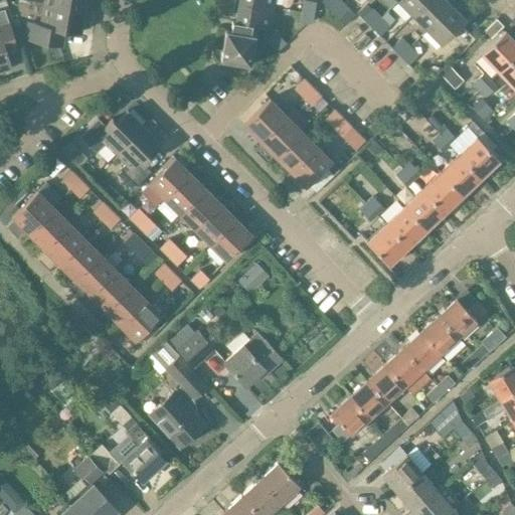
[(43,0),(43,2),(84,10),(86,0),(43,0)]
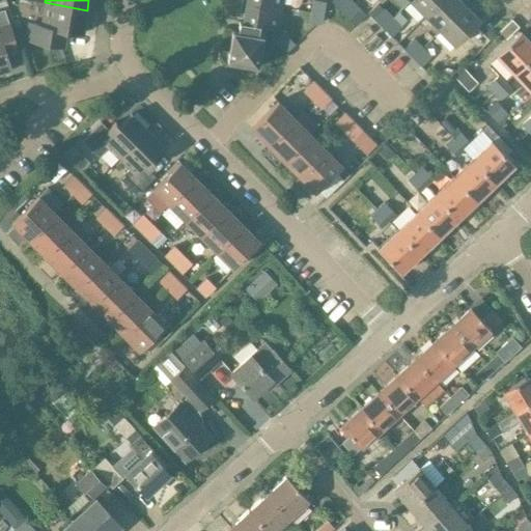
[(278,24),(282,3),(263,0),(246,0),(243,19),(278,24)]
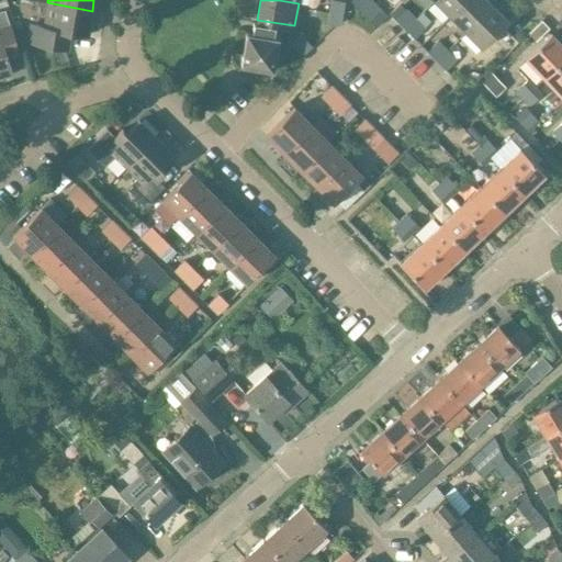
[(339,0),(330,0),(329,8),(344,11),(345,1),(339,0)]
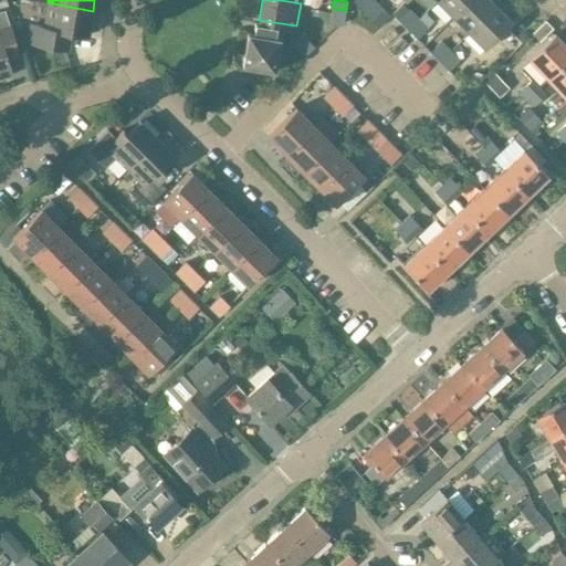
[(353,0),(353,1),(363,11),(373,0),(353,0)]
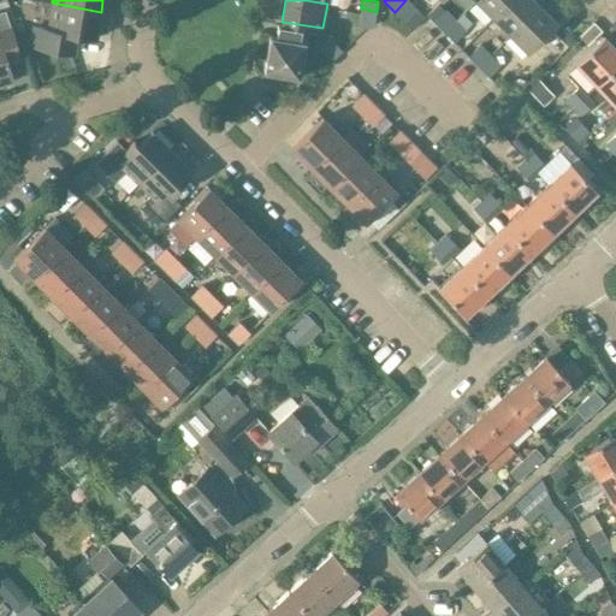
[(425,17),(407,0),(406,0),(395,12),(413,29),(425,17)]
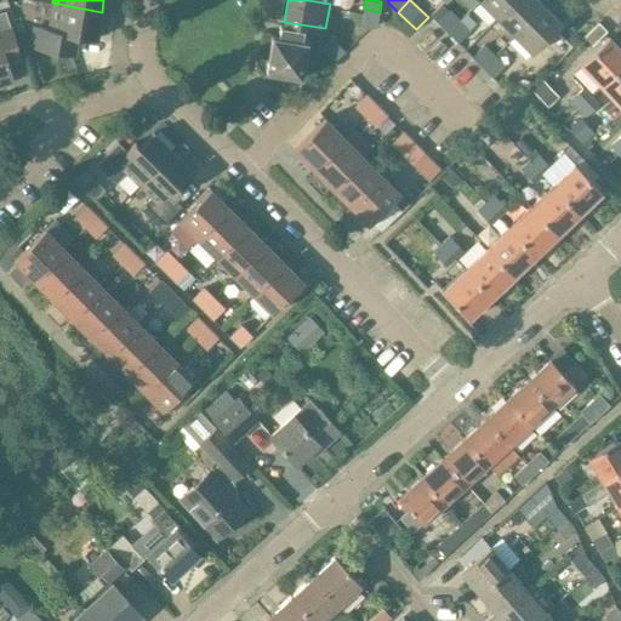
[(513,0),(482,0),(499,16),(513,0)]
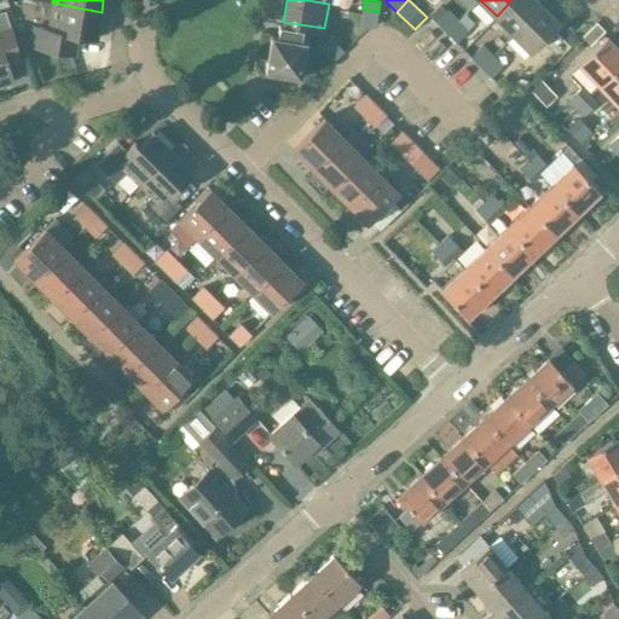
[(542,5),(537,0),(512,0),(497,16),(514,33),(542,5)]
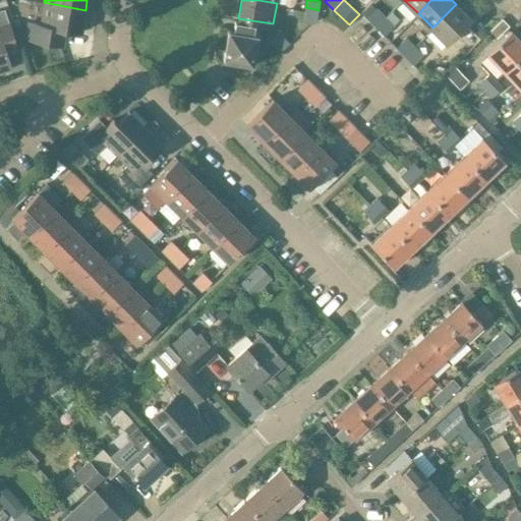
[(44,2),(40,25),(29,23),(25,39),(33,40),(62,45),(63,30),(81,33),(85,10),(44,2)]
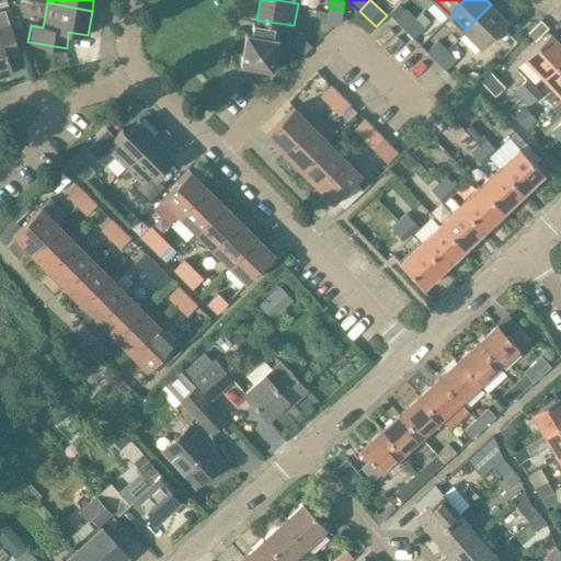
[(507,21),(491,4),(466,30),(482,46),(507,21)]
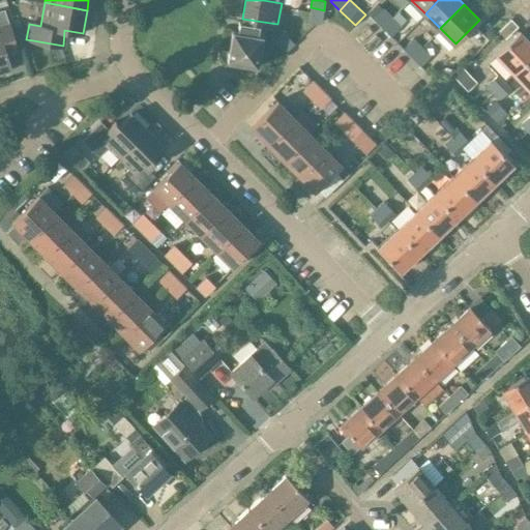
[(322,22),(324,10),(311,7),(307,22),(316,24),(322,22)]
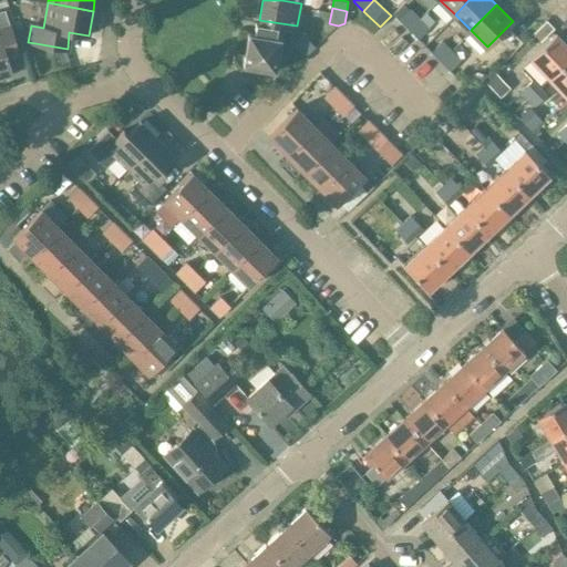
[(0,79),(11,75),(6,58),(19,53),(4,9),(0,10),(0,79)]
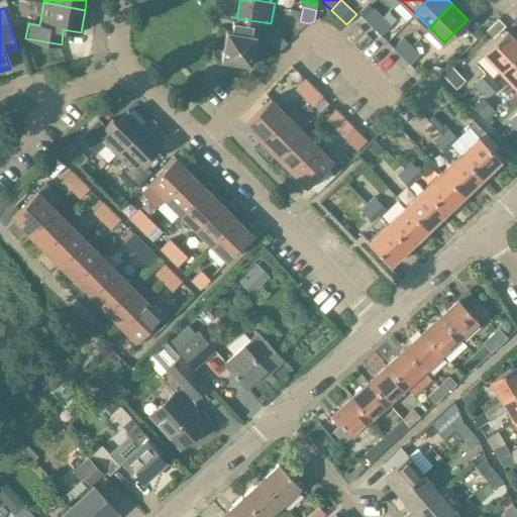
[(364,18),(373,26),(383,16),(374,8),(364,18)]
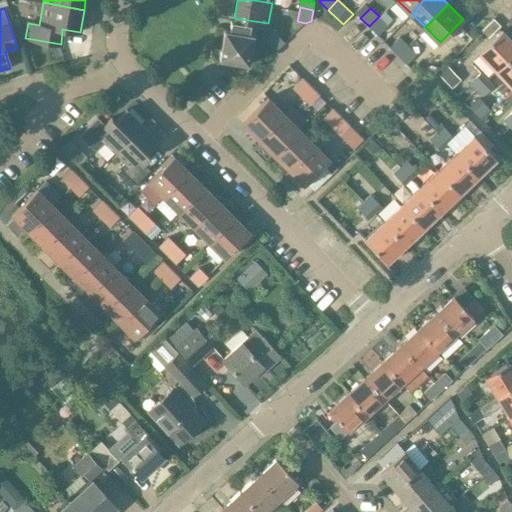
[(379,16),(369,26),(377,35),(387,25),(379,16)]
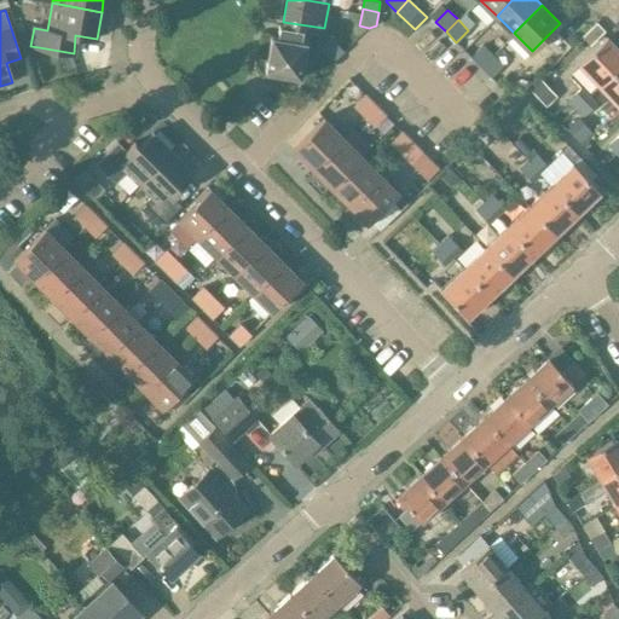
[(324,28),(283,22),(283,24),(278,23),(277,34),(271,33),(270,45),(265,70),(301,76),(305,51),(307,41),(306,40),(308,29),(324,32),(324,28)]
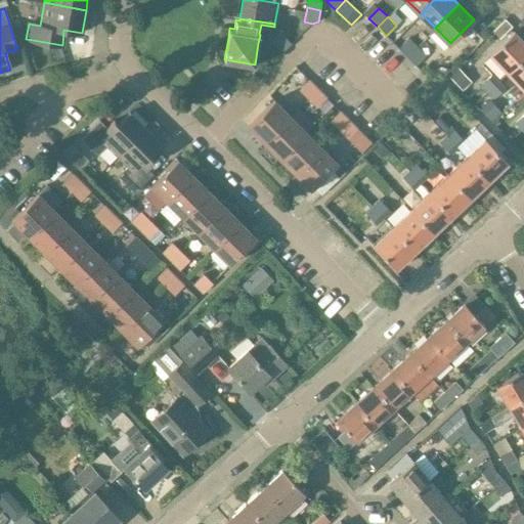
[(268,37),(271,41),(280,32),(277,29),(268,37)]
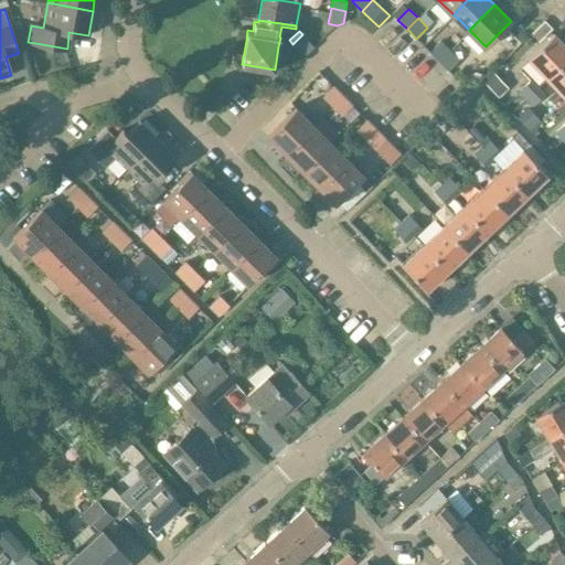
[(529,60),(547,81),(564,63),(564,43),(555,33),(529,60)]
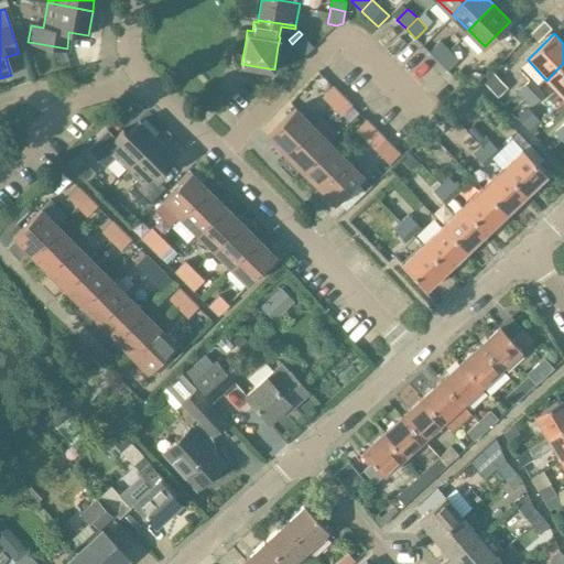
[(305,39),(302,34),(292,44),(296,47),(305,39)]
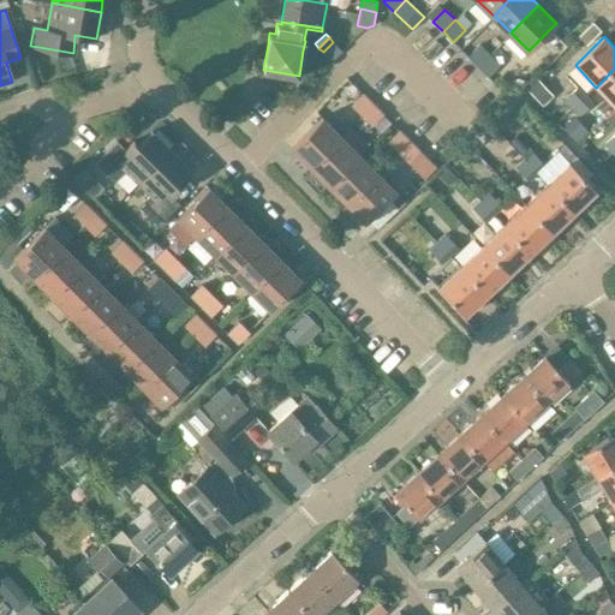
[(338,46),(333,42),(323,52),(328,57),(338,46)]
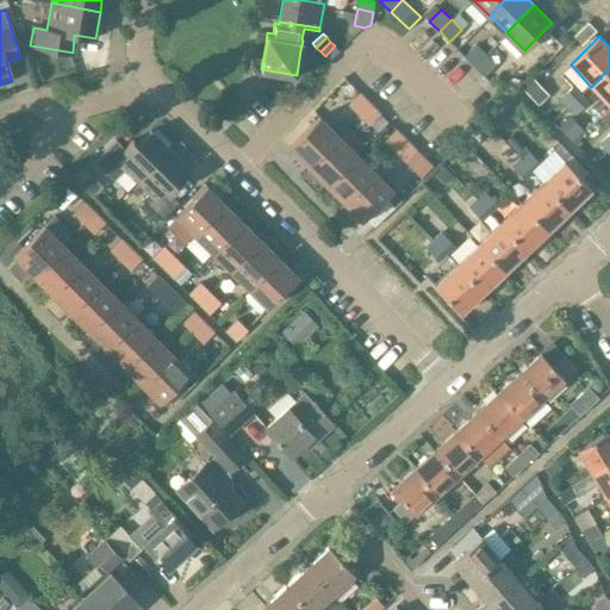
[(464,56),(473,66),(485,54),(475,43),(464,56)]
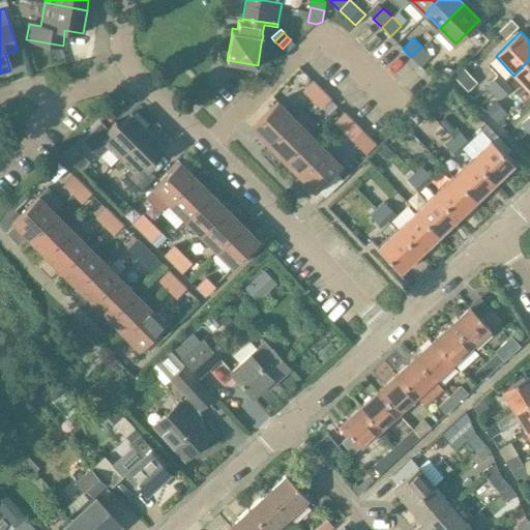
[(291,39),(283,49),(286,52),(294,43),(291,39)]
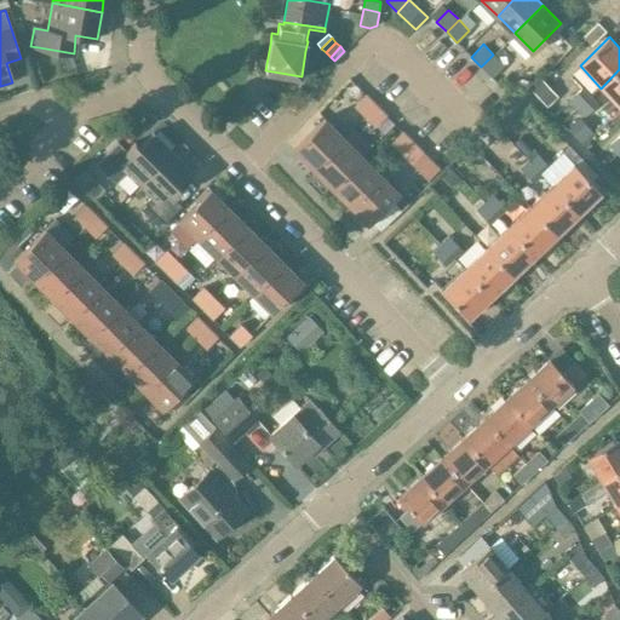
[(504,65),(493,55),(481,67),(492,78),(504,65)]
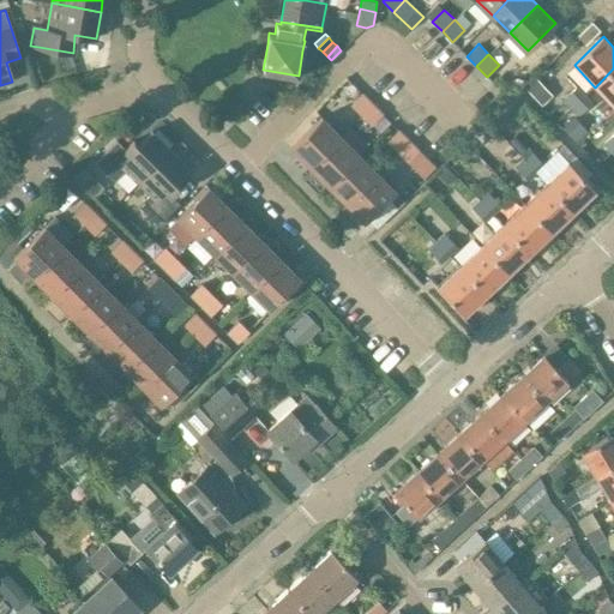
[(613,68),(595,88),(613,106),(613,68)]
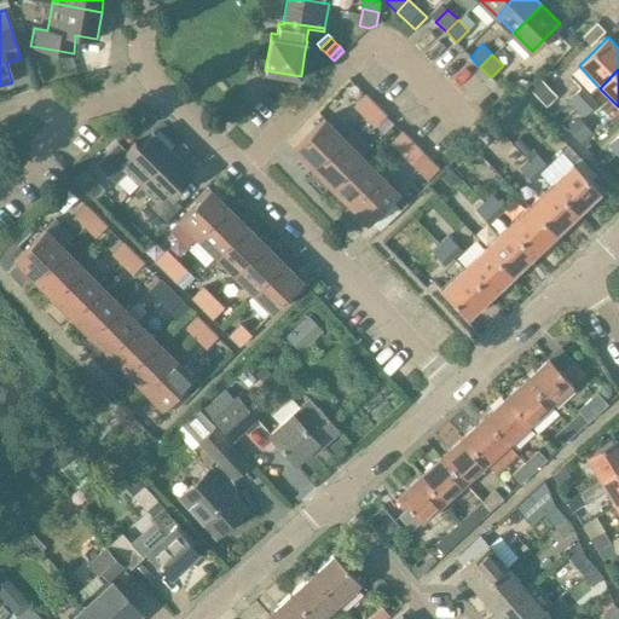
[(591,97),(582,87),(567,102),(576,111),(591,97)]
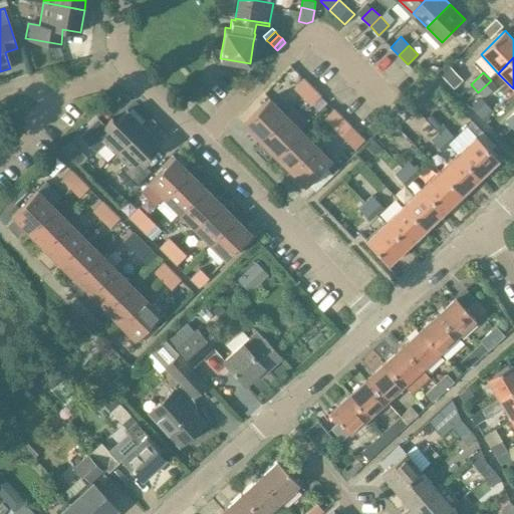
[(293,87),(302,96),(312,86),(303,77),(293,87)]
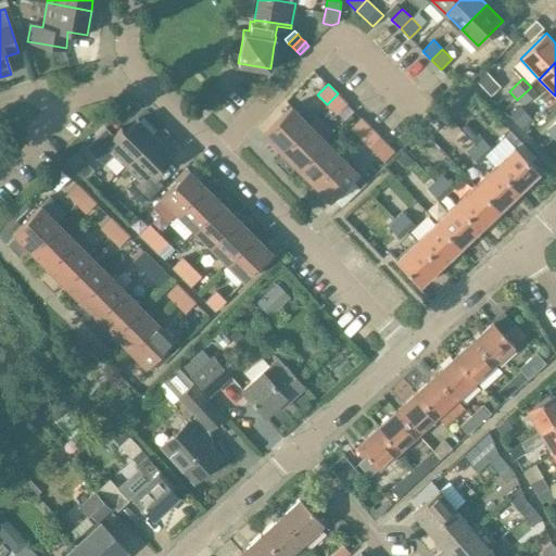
[(536,92),(531,87),(517,100),(522,105),(536,92)]
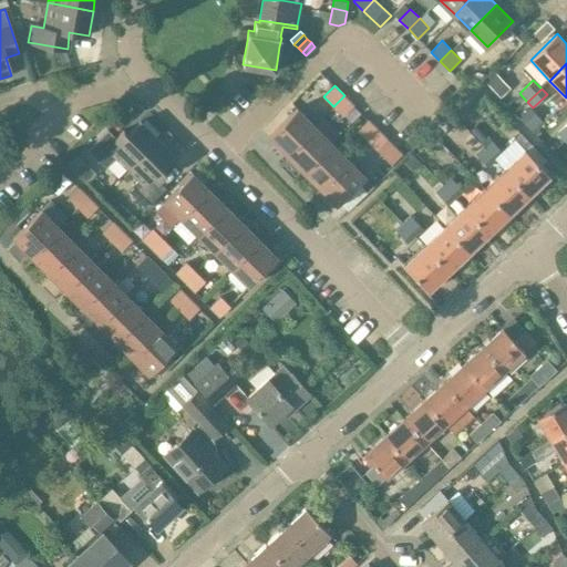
[(353,104),(344,95),(333,106),(342,115),(353,104)]
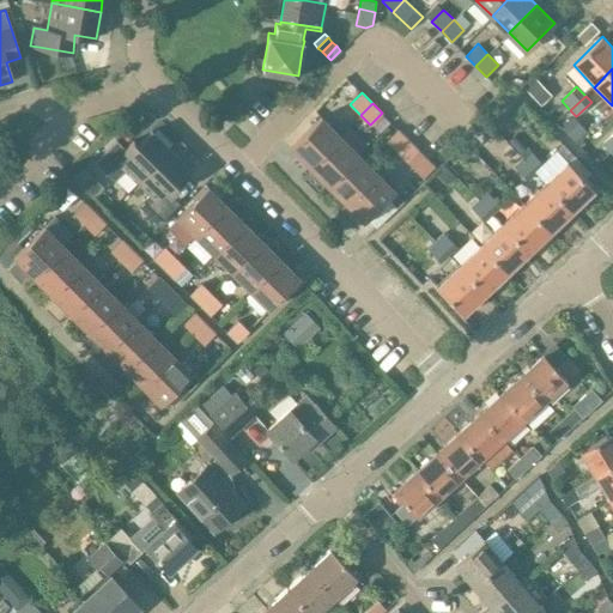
[(290,147),(308,167),(340,135),(321,116),(290,147)]
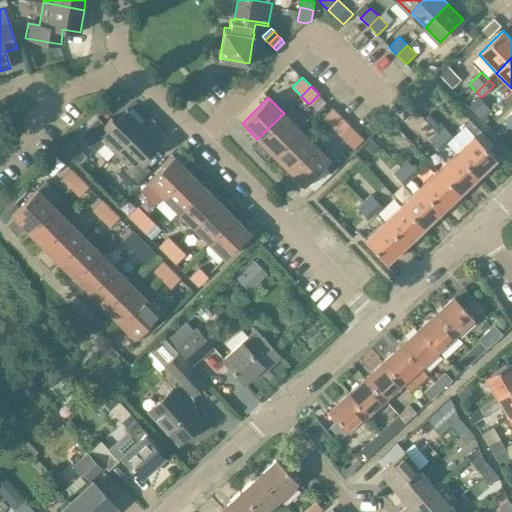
[(323,118),(331,126),(341,116),(333,108),(323,118)]
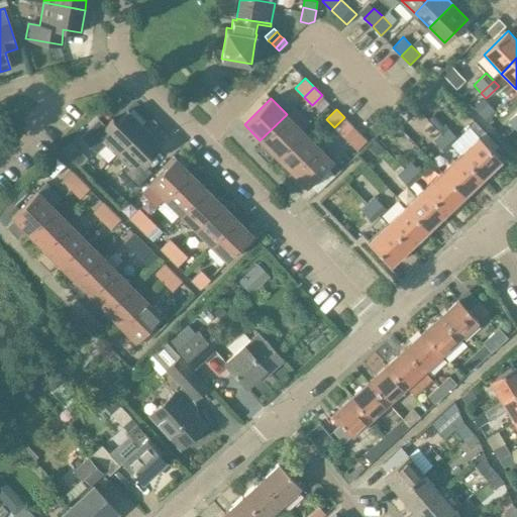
[(105,143),(114,153),(142,125),(127,110),(116,121),(112,117),(105,124),(98,118),(80,136),(96,152),(105,143)]
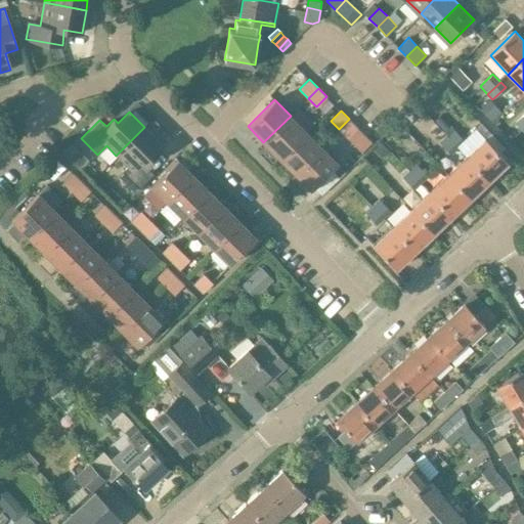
[(523,128),(523,113),(514,123),(522,131),(523,128)]
